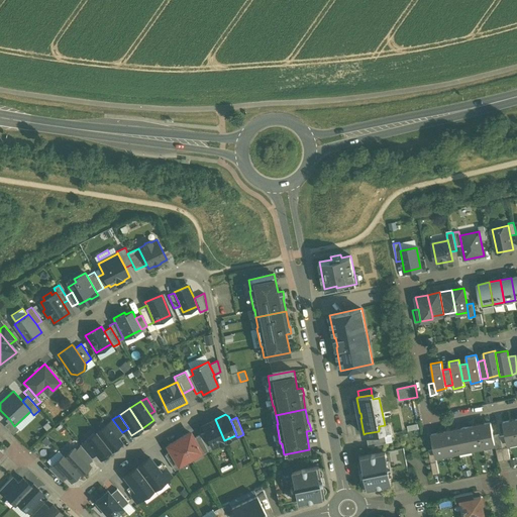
[(122,432),(112,419),(106,424),(116,437),(117,436),(122,432)]
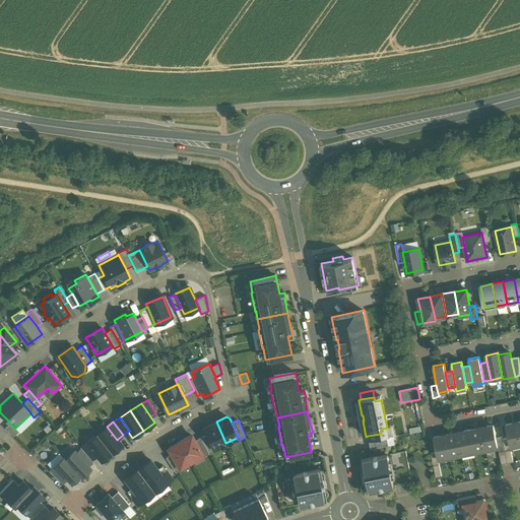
[(216,421),(205,427),(204,430),(206,434),(209,441),(210,441),(213,448),(214,448),(225,443),(216,421)]
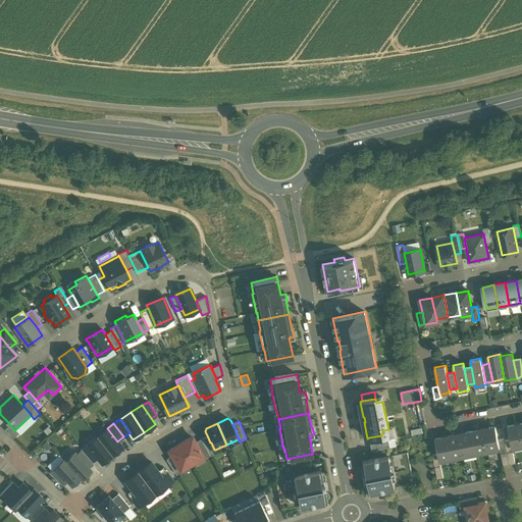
[(520,423),(514,424),(514,425),(508,427),(510,439),(512,449),(521,446),(521,436),(520,424),(520,423)]
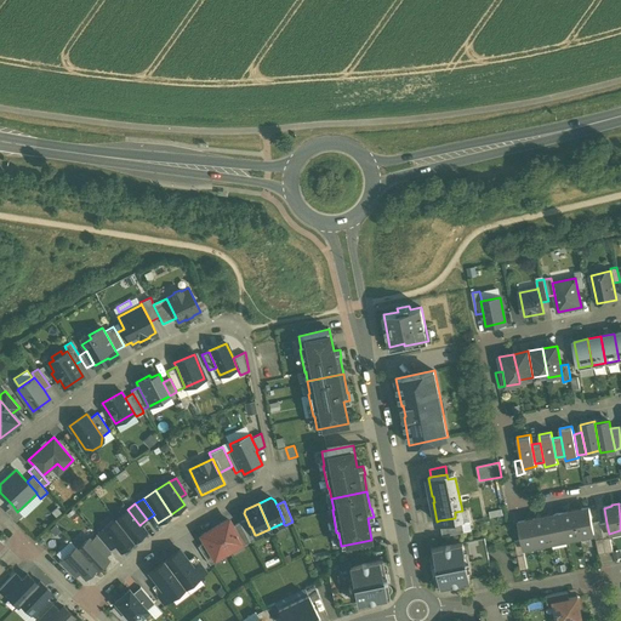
[(17,512),(12,505),(5,511),(16,522),(22,516),(18,511),(17,512)]
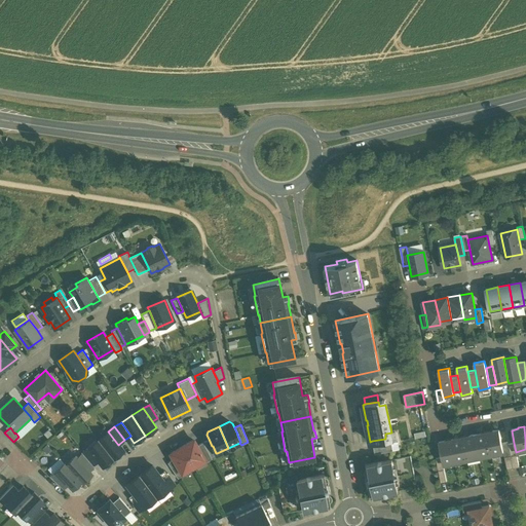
[(422,429),(415,430),(416,438),(424,436),(422,429)]
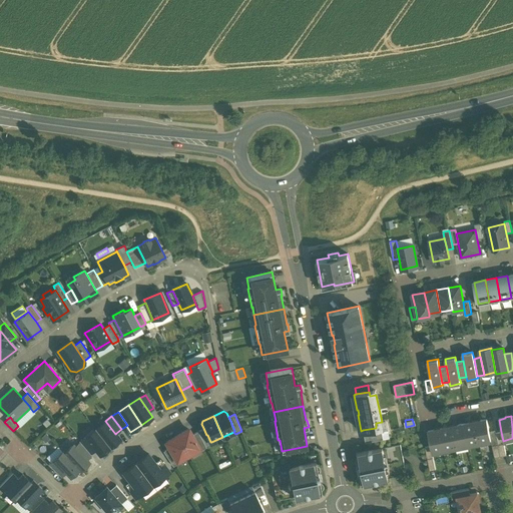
[(487,420),(481,421),(480,420),(475,421),(479,443),(491,441),(489,433),(487,420)]
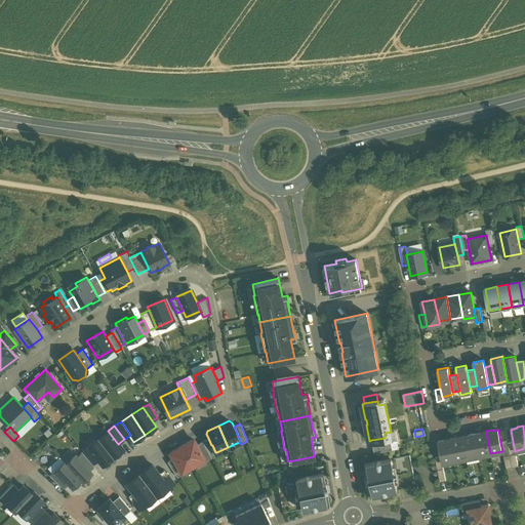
[(108,431),(98,439),(113,457),(123,449),(119,443),(118,444),(108,431)]
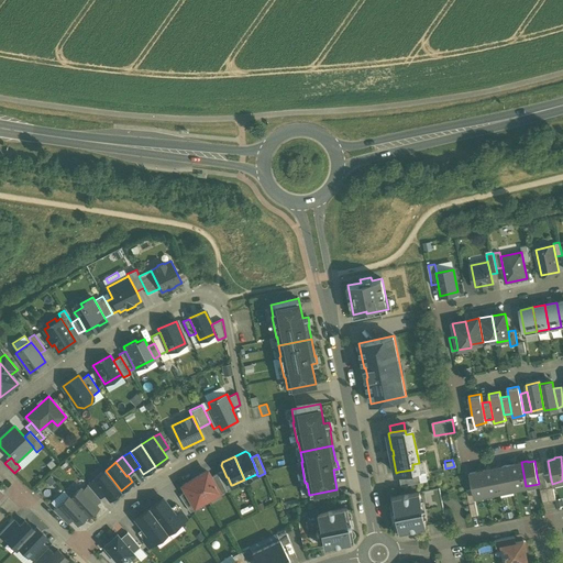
[(521,462),(515,463),(515,464),(508,466),(514,488),(526,486),(521,462)]
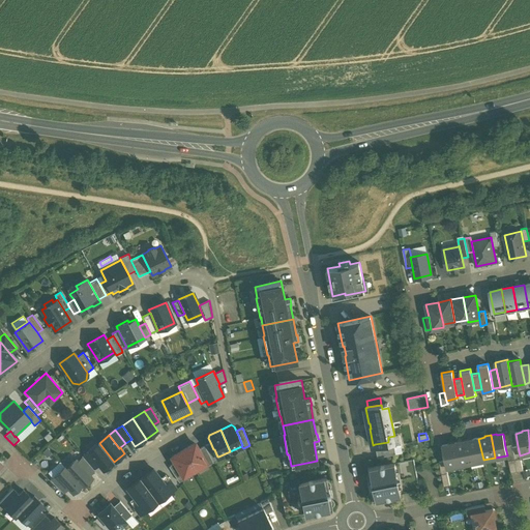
[(478,439),(472,440),(472,439),(466,440),(471,463),(483,460),(478,439)]
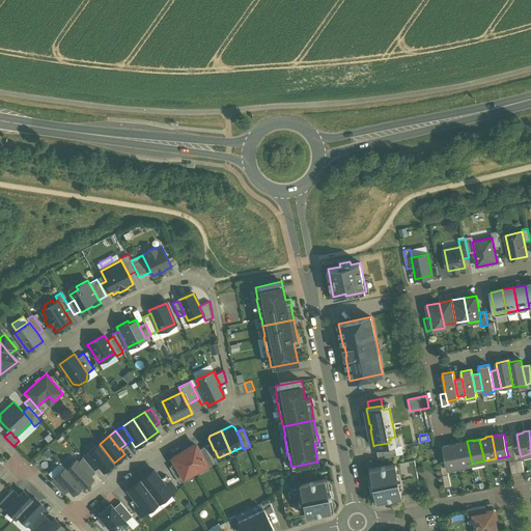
[(467,441),(460,442),(460,443),(455,444),(459,466),(472,464),(467,441)]
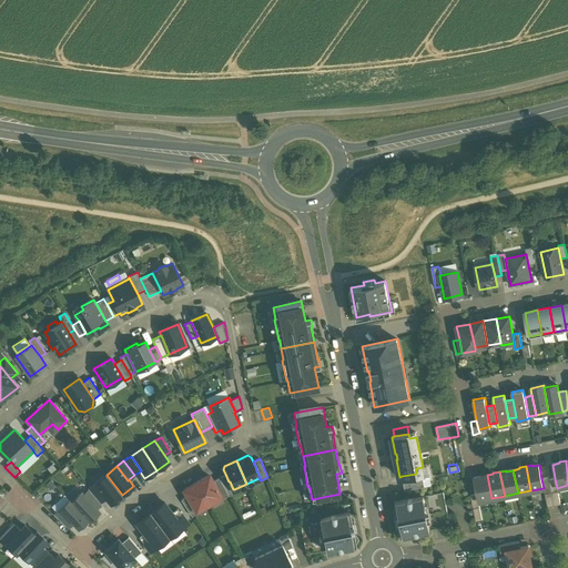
[(229,482),(225,474),(219,477),(229,495),(235,492),(234,489),(233,489),(230,482),(229,482)]
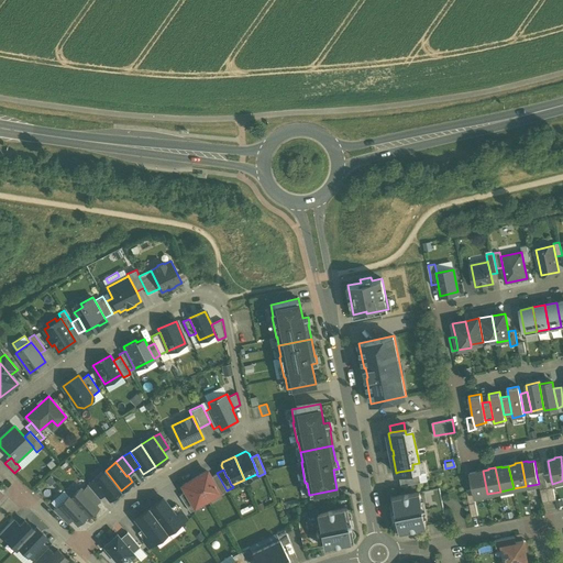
[(412,470),(398,472),(401,486),(420,483),(420,482),(419,475),(419,474),(415,475),(412,470)]
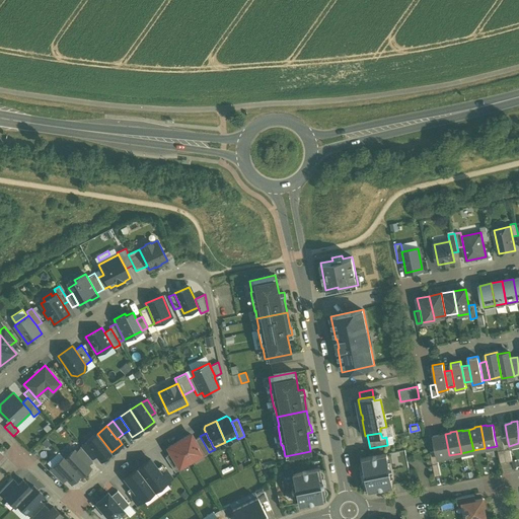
[(445,433),(439,434),(439,435),(433,437),(436,451),(437,458),(449,455),(445,434),(445,433)]
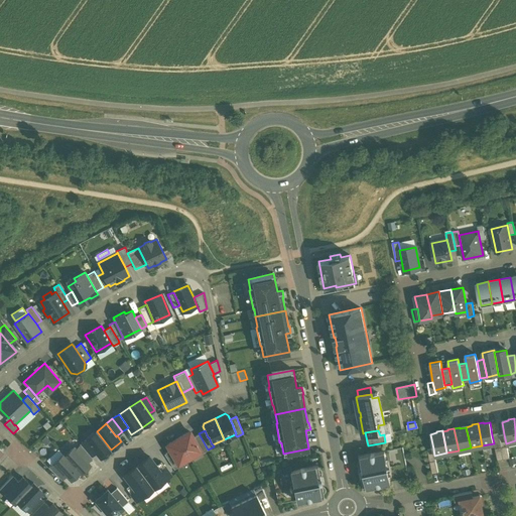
[(111,449),(97,431),(87,439),(96,452),(96,453),(101,458),(111,449)]
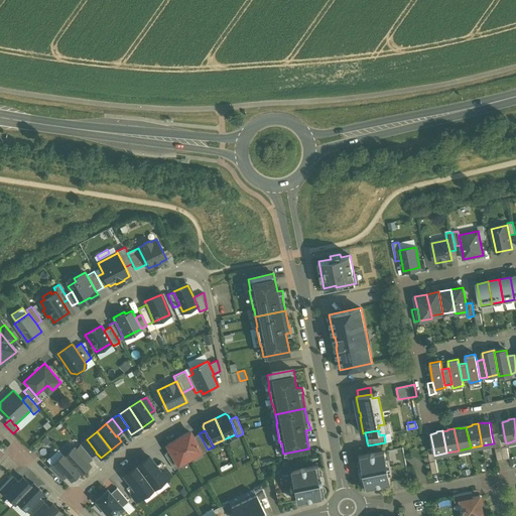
[(190,432),(187,431),(178,437),(189,457),(201,450),(197,443),(197,442),(194,436),(190,432)]
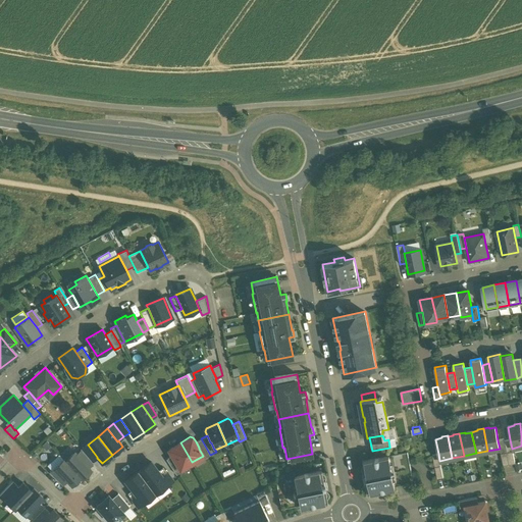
[(210,455),(201,438),(196,441),(199,448),(199,449),(203,456),(204,458),(210,455)]
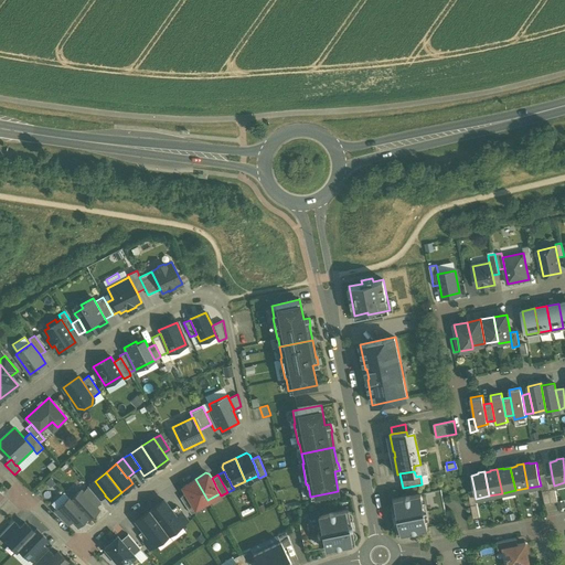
[(545,475),(539,477),(541,486),(542,491),(548,490),(545,475)]
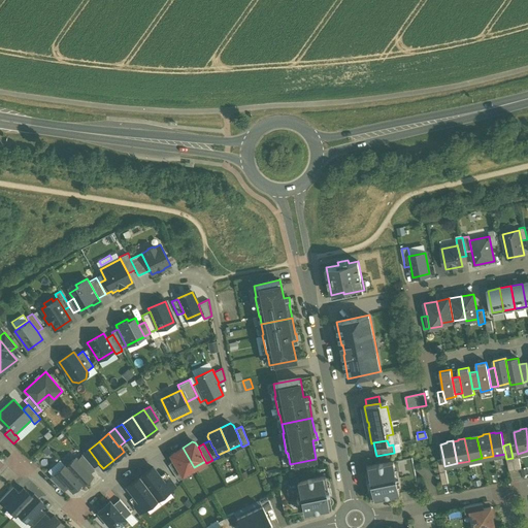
[(516,444),(510,446),(513,458),(519,457),(518,454),(516,444)]
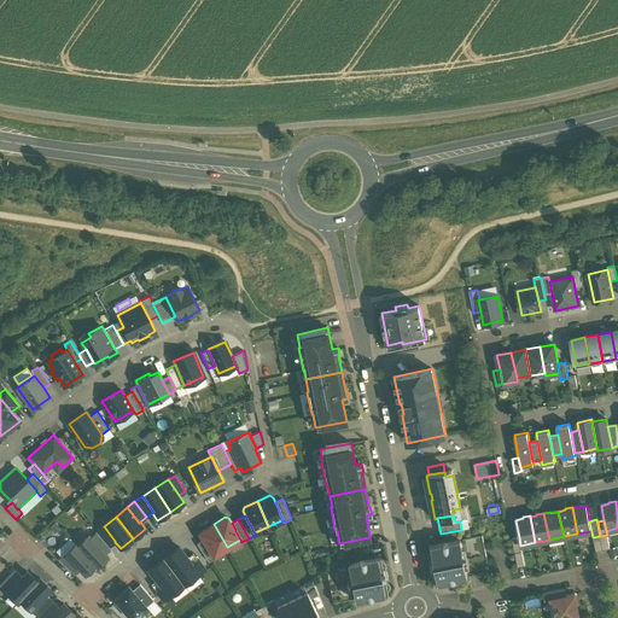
[(214,524),(202,531),(200,535),(203,540),(208,547),(214,555),(227,547),(214,524)]
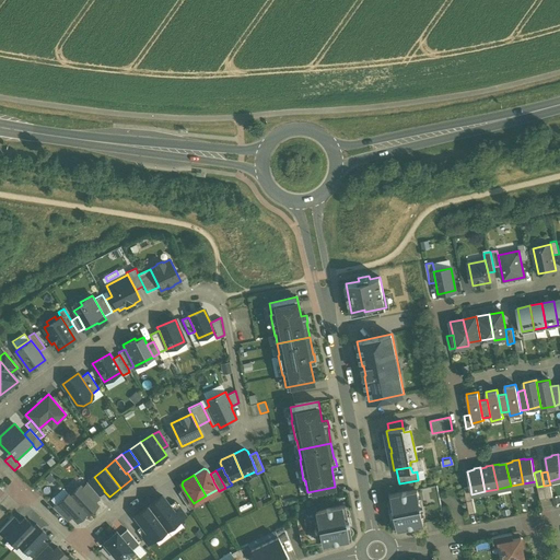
[(104,490),(94,477),(88,481),(98,496),(104,491),(104,490)]
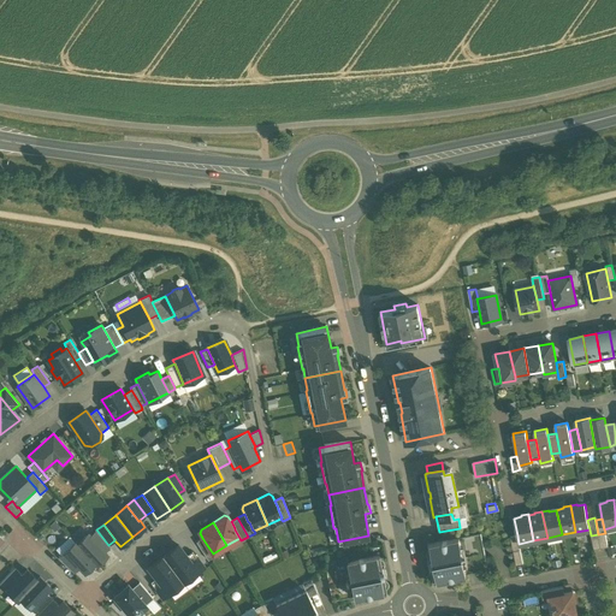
[(90,537),(105,552),(110,548),(108,545),(95,531),(90,537)]
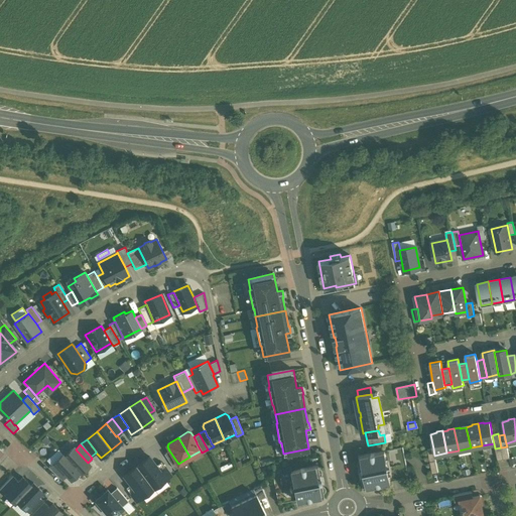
[(501,447),(503,460),(509,459),(507,446),(501,447)]
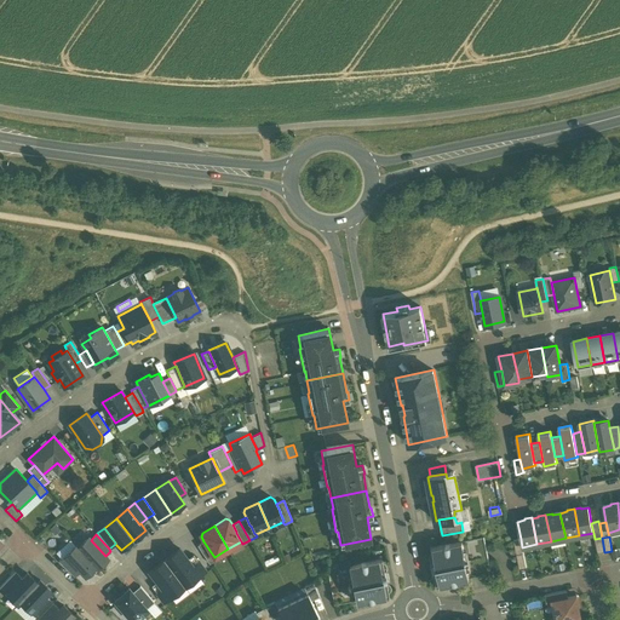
[(78,547),(96,567),(97,569),(108,558),(105,556),(91,540),(89,538),(78,547)]
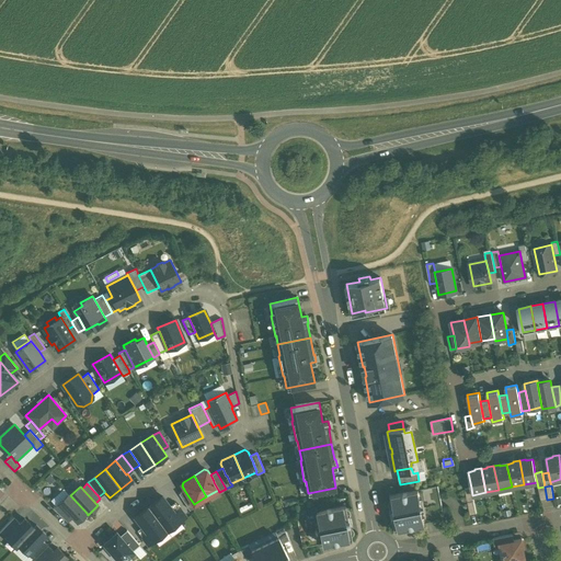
[(438,487),(418,491),(419,491),(418,492),(424,524),(424,523),(425,524),(445,521),(438,487)]
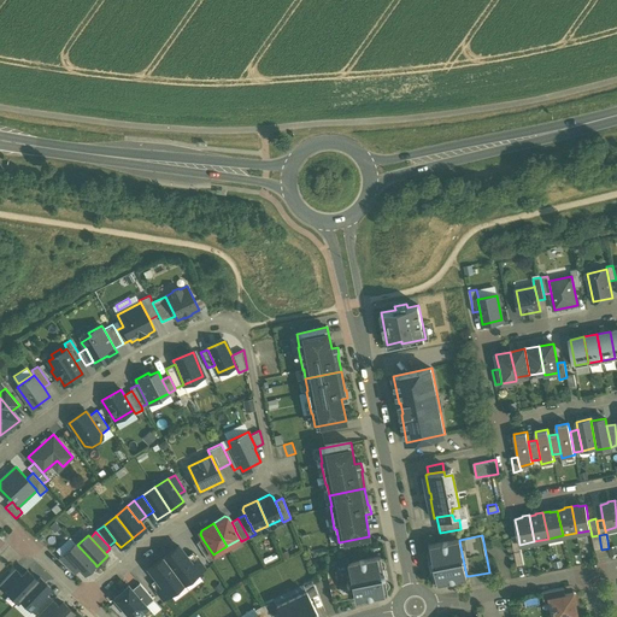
[(599,535),(592,536),(594,551),(601,550),(599,535)]
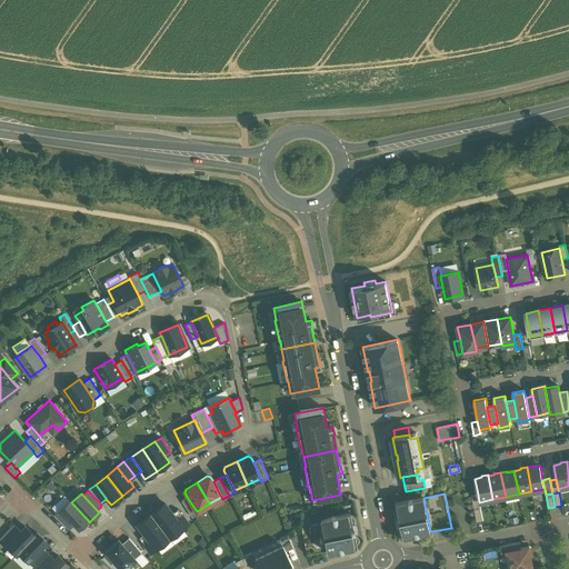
[(478,495),(471,497),(473,509),(480,508),(479,502),(478,495)]
